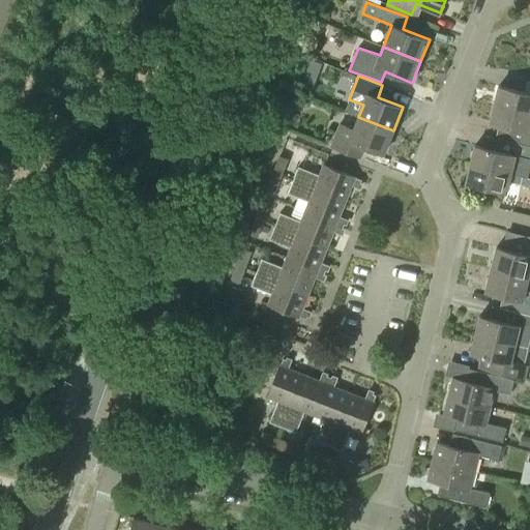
[(494,106),(529,114),(529,93),(499,86),(494,106)]
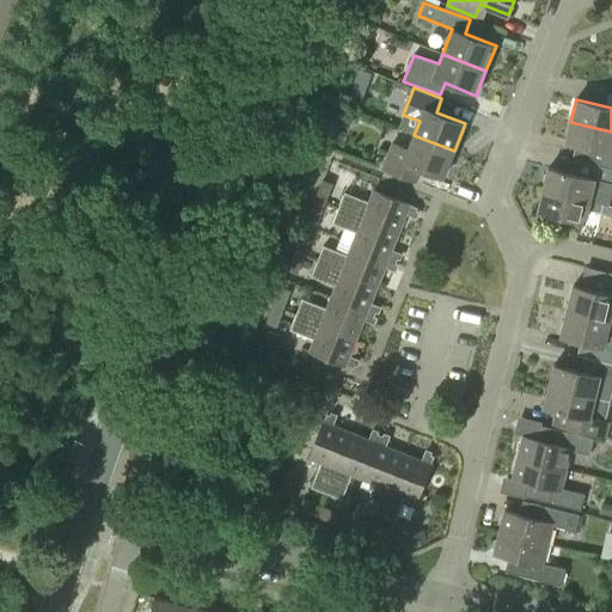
[(611,132),(570,122),(565,141),(606,152),(603,166),(611,167),(611,132)]
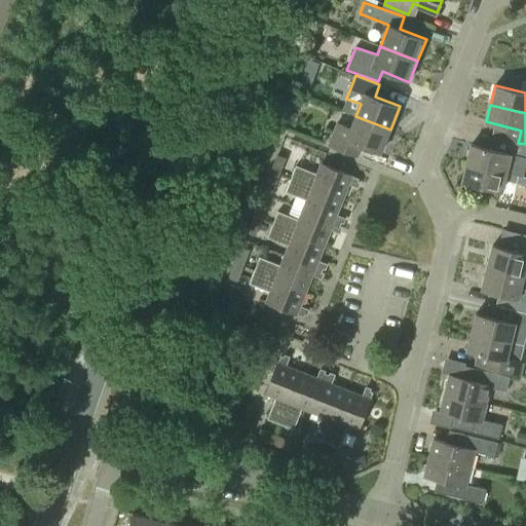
[(381,152),(390,129),(355,116),(351,126),(336,121),(327,144),(352,154),(357,143),(381,152)]
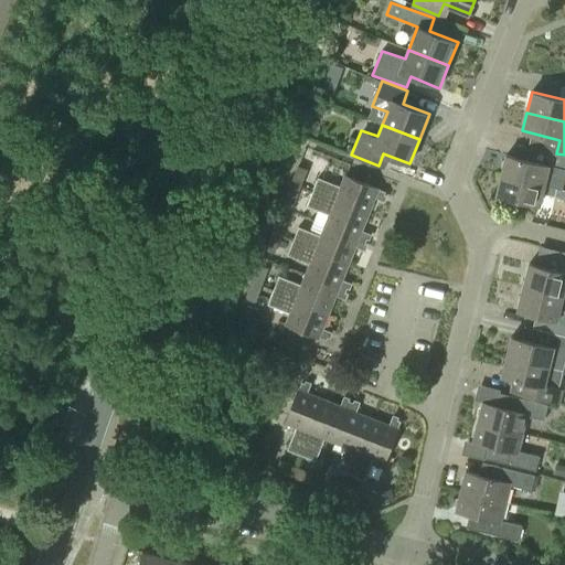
[(564,177),(564,155),(556,153),(551,151),(547,166),(507,155),(501,176),(562,190),(564,177)]
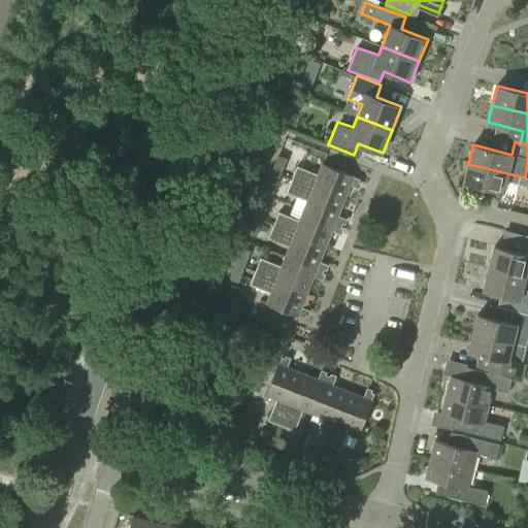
[(271,170),(281,173),(287,158),(277,155),(271,170)]
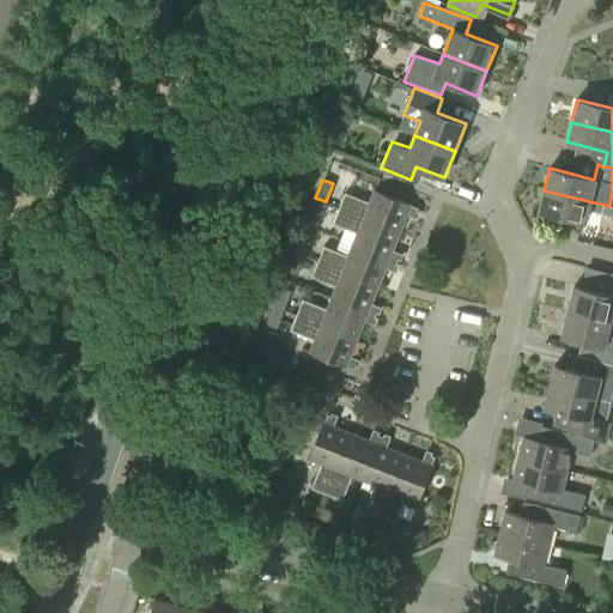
[(339,207),(401,230),(407,214),(416,218),(419,207),(375,190),(370,202),(345,192),(339,207)]
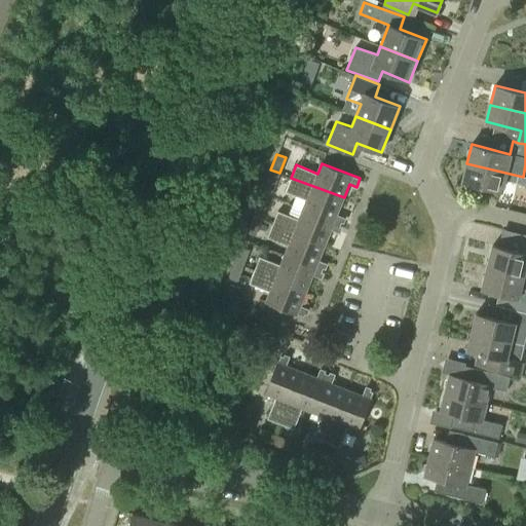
[(525,177),(523,177),(466,163),(462,181),(502,191),(505,180),(525,184),(525,177)]
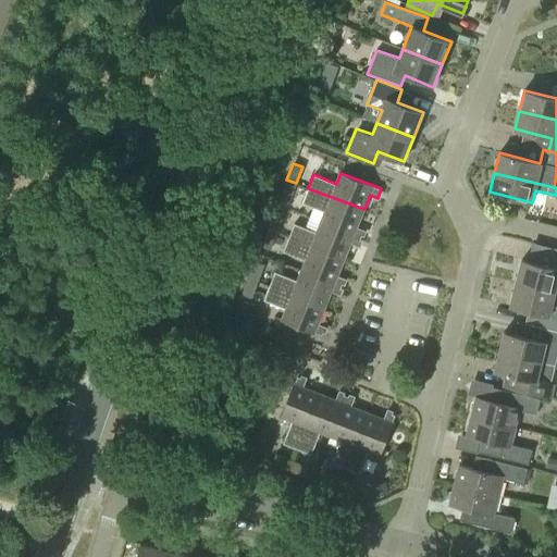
[(291,200),(296,183),(286,180),(281,196),(291,200)]
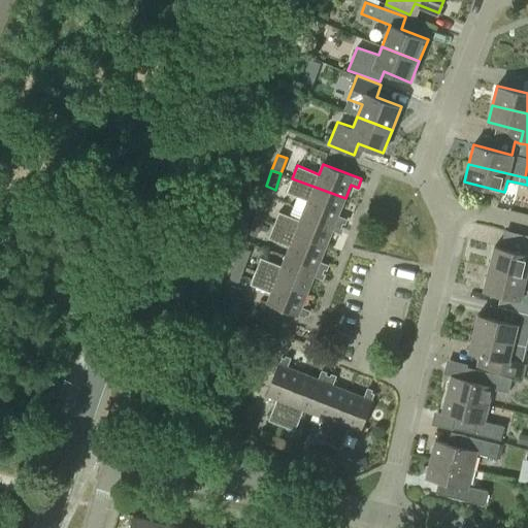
[(338,216),(345,198),(292,178),(287,192),(307,201),(304,210),(342,226),(345,218),(338,216)]
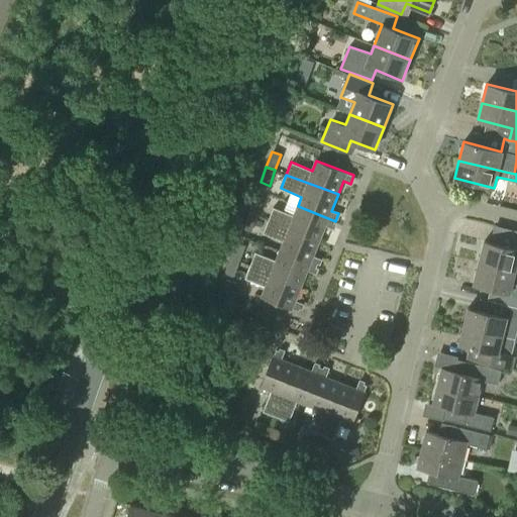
[(247,212),(256,216),(263,200),(253,197),(247,212)]
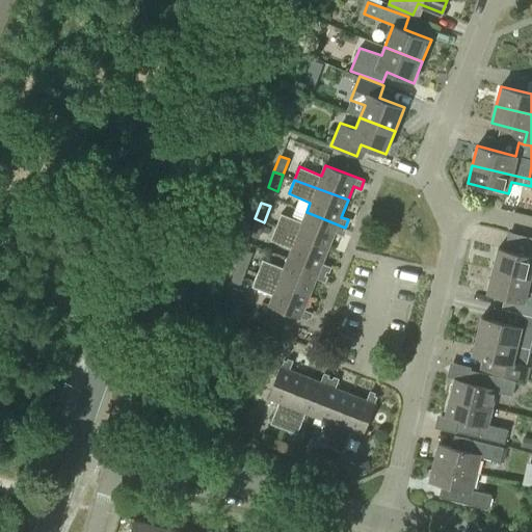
[(342,235),(345,228),(307,212),(302,221),(282,213),(275,227),(328,247),(335,232),(342,235)]
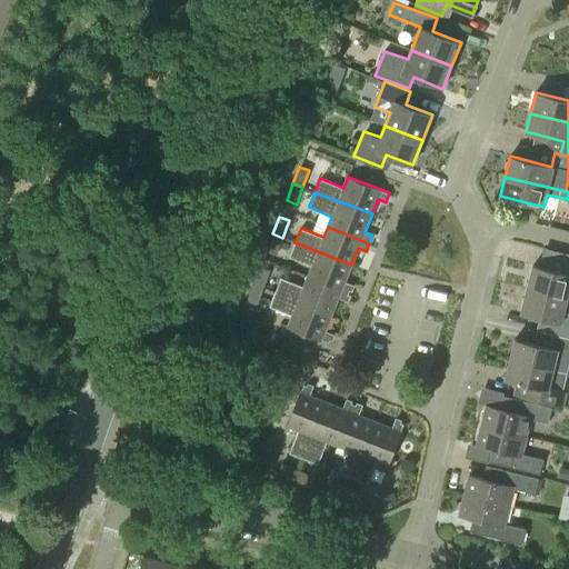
[(276,255),(282,238),(272,233),(266,250),(276,255)]
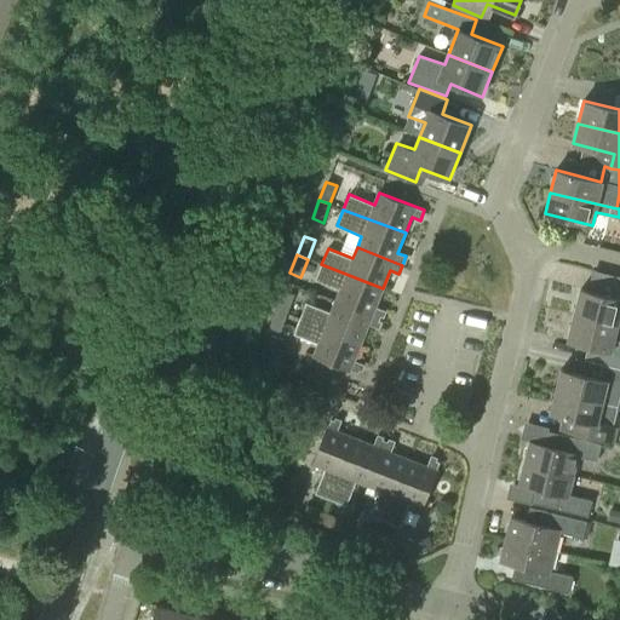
[(375,306),(383,288),(321,264),(315,280),(340,290),(336,302),(380,319),(384,310),(375,306)]
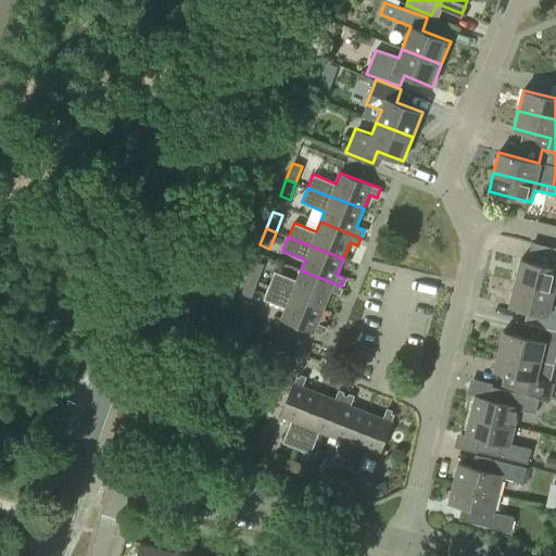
[(516,282),(554,291),(555,283),(555,247),(553,247),(548,266),(521,260),(516,282)]
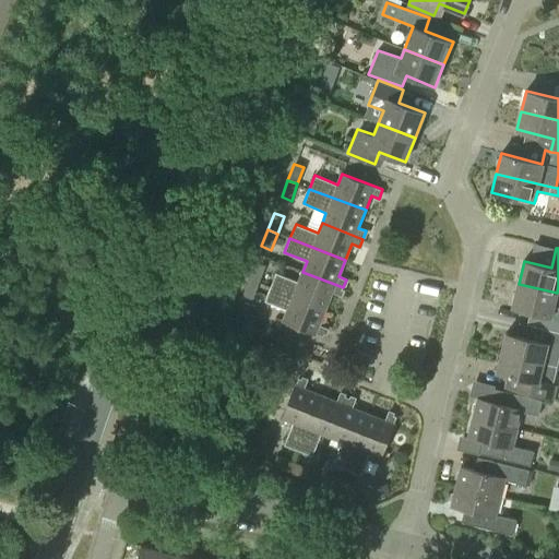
[(248,278),(258,282),(264,265),(254,262),(248,278)]
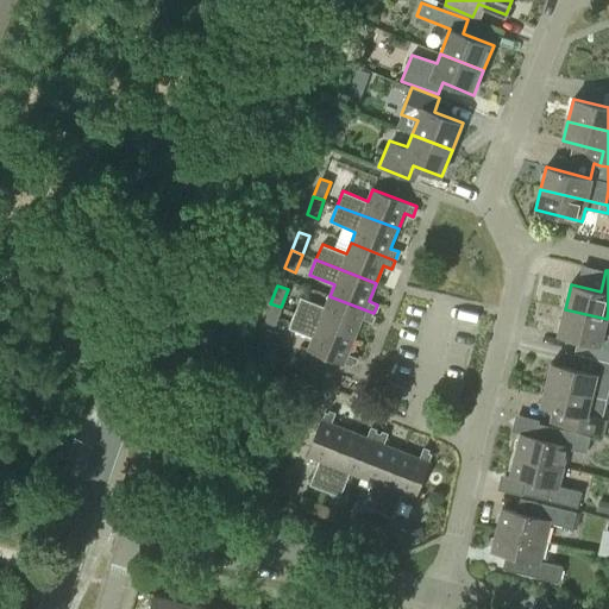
[(370,322),(374,313),(330,296),(325,307),(301,297),(295,313),(355,337),(362,319),(370,322)]
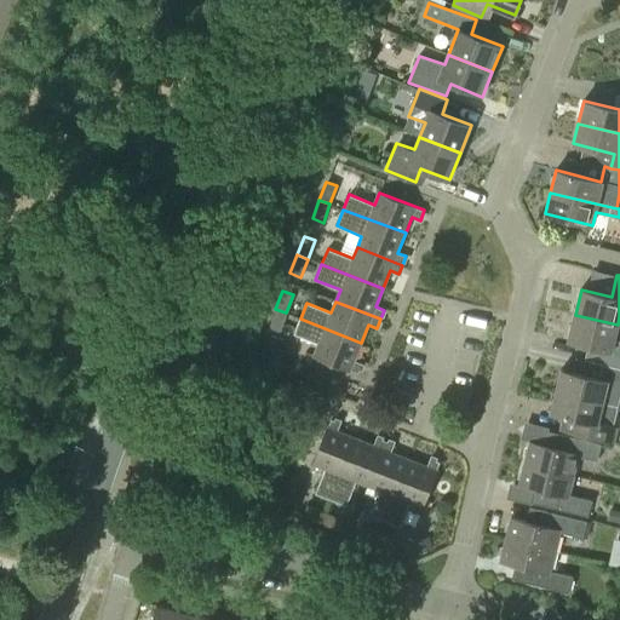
[(279,332),(286,313),(275,309),(268,327),(279,332)]
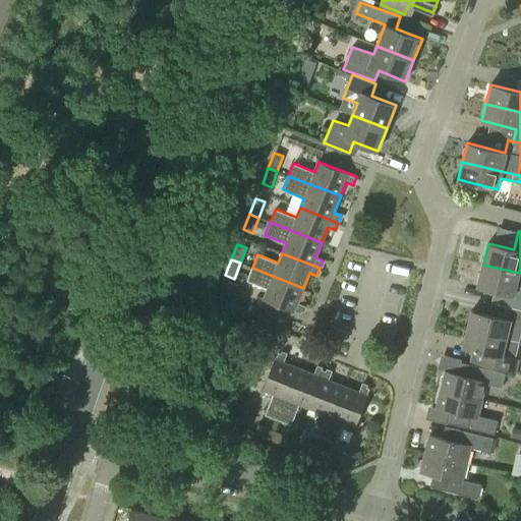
[(520,309),(520,286),(516,285),(519,273),(483,265),(477,286),(503,292),(500,305),(505,306),(505,305),(520,309)]
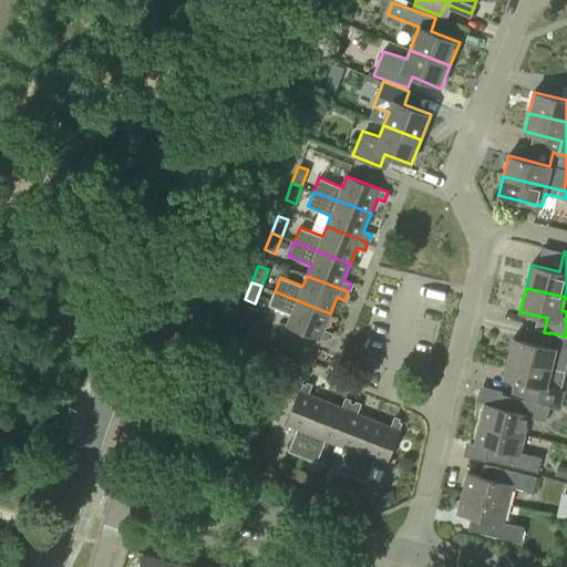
[(325,329),(330,313),(275,291),(268,306),(291,315),(287,326),(328,341),(331,332),(325,329)]
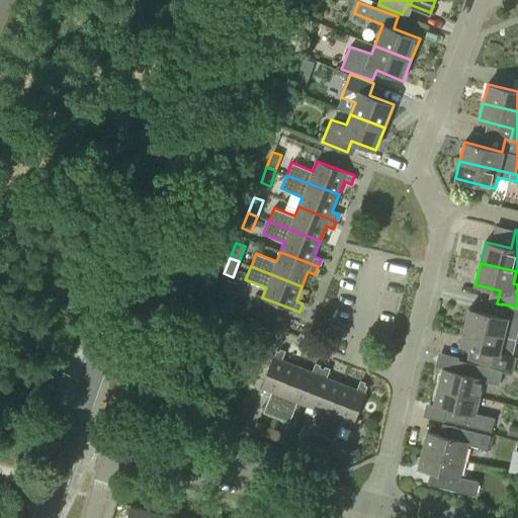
[(219,295),(230,300),(236,284),(225,280),(219,295)]
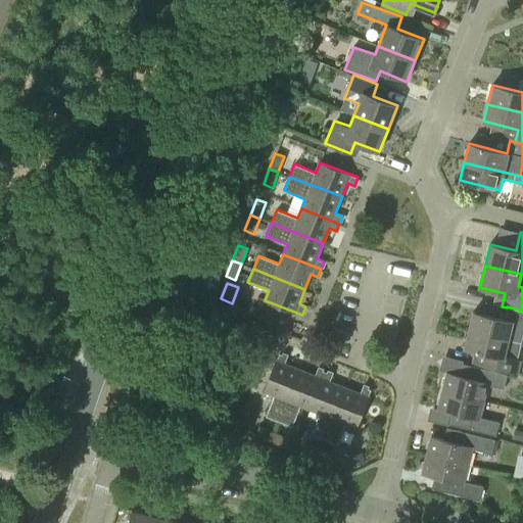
[(522,311),(507,306),(507,307),(504,319),(474,312),(469,330),(509,339),(513,322),(522,324),(522,311)]
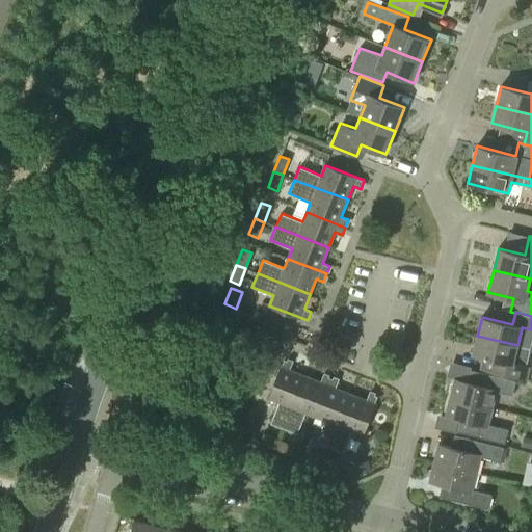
[(483,356),(480,369),(526,380),(529,367),(526,366),(530,348),(517,345),(477,336),(473,353),(483,356)]
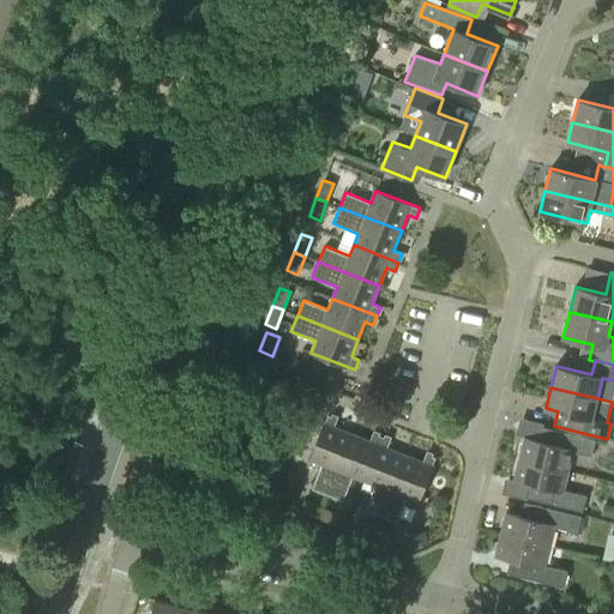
[(329,495),(351,434),(335,427),(338,419),(329,415),(311,459),(321,464),(312,488),(329,495)]
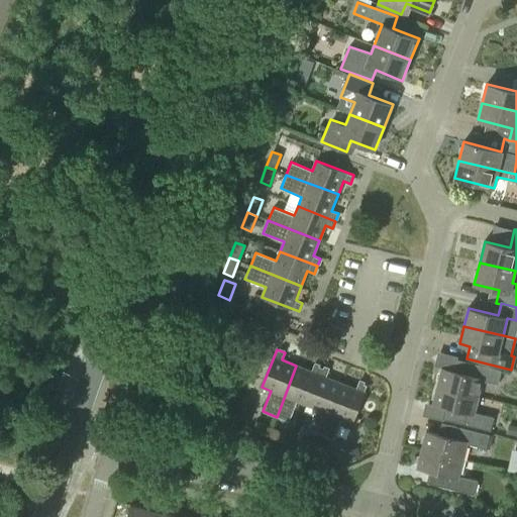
[(438,387),(478,396),(482,381),(498,385),(502,371),(457,359),(454,372),(442,369),(438,387)]
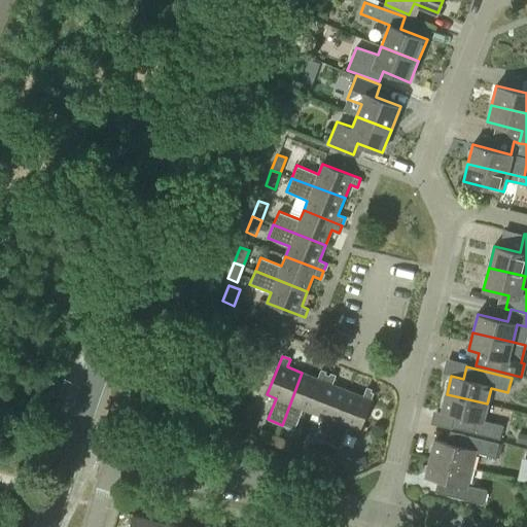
[(313,413),(327,375),(320,372),(317,379),(302,373),(282,425),(295,430),(304,409),(313,413)]
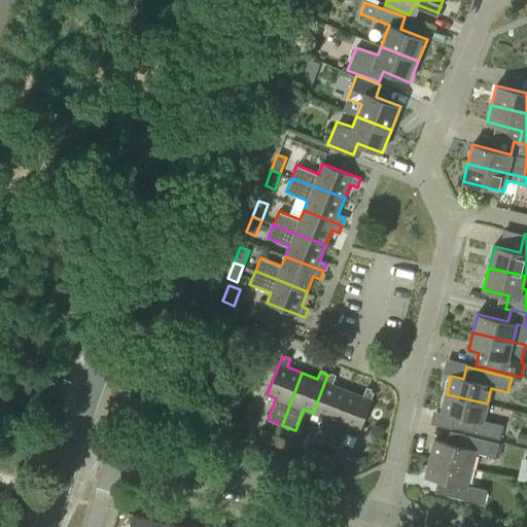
[(326,443),(345,389),(332,385),(336,378),(327,375),(313,413),(322,416),(314,437),(326,443)]
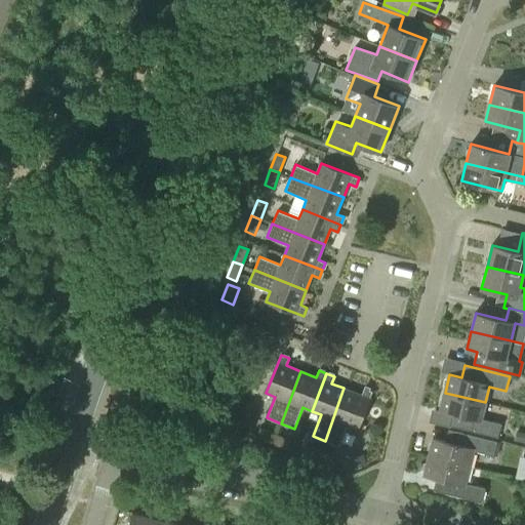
[(344,388),(325,441),(339,446),(348,425),(358,429),(372,391),(364,388),(361,395),(344,388)]
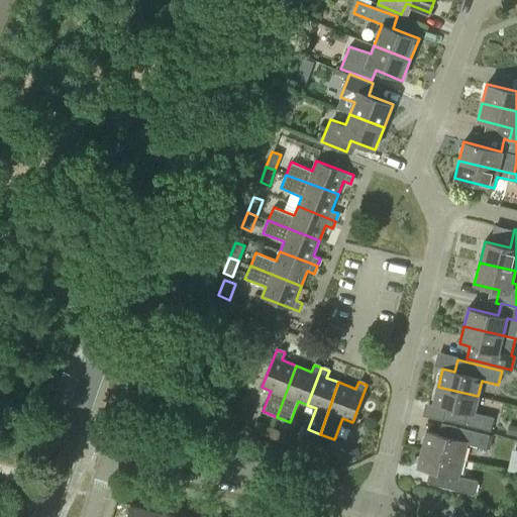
[(474,412),(478,396),(438,387),(433,405),(445,408),(442,419),(491,431),(494,417),(474,412)]
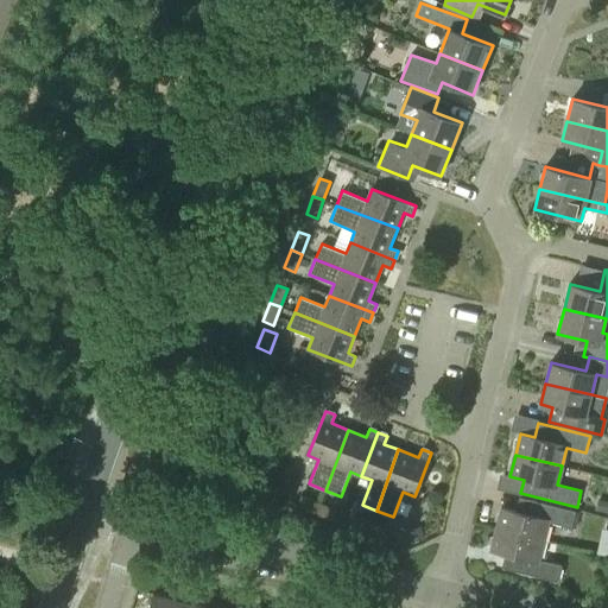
[(289,506),(295,492),(279,486),(273,500),(289,506)]
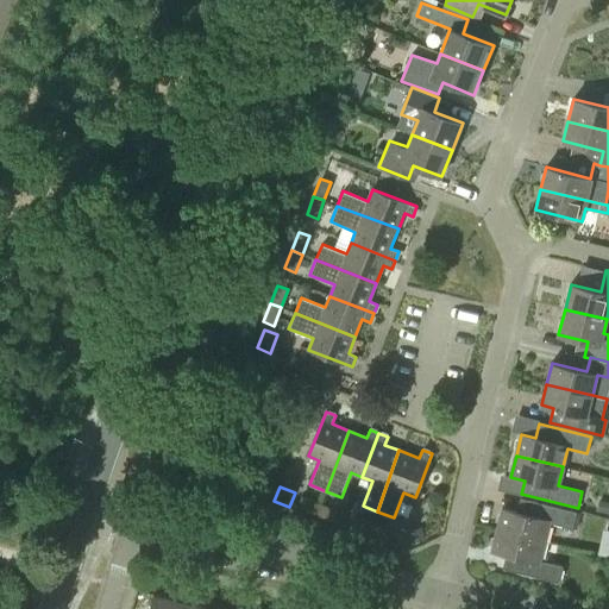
[(315,514),(320,503),(301,495),(297,506),(315,514)]
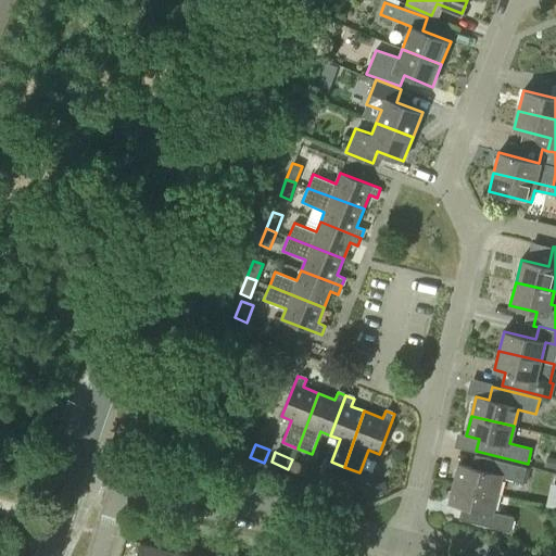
[(454,484),(497,494),(502,477),(522,482),(527,467),(475,455),(471,467),(459,464),(454,484)]
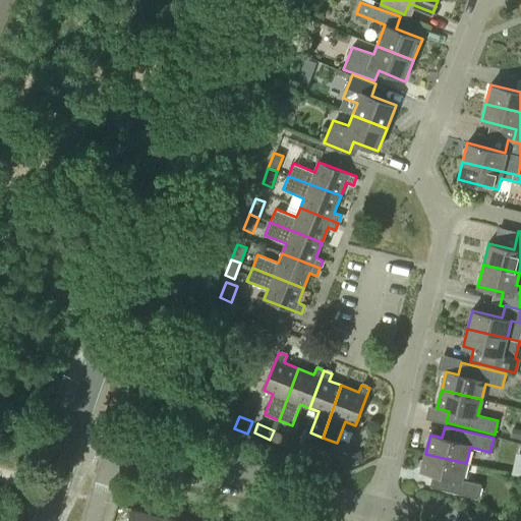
[(520,428),(513,427),(511,437),(520,439),(520,428)]
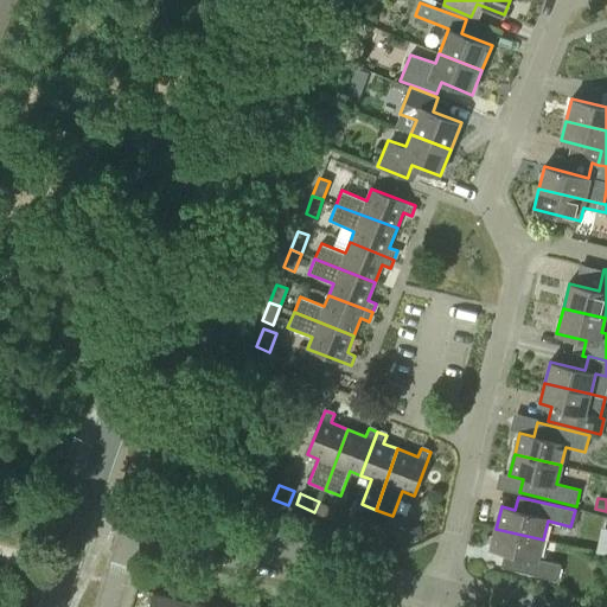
[(319,502),(314,512),(333,519),(338,509),(319,502)]
